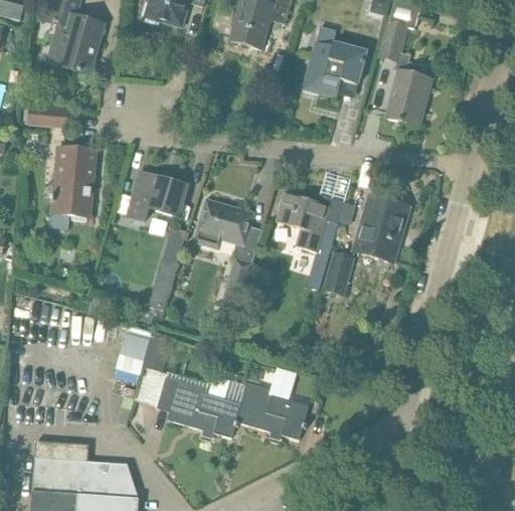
[(45,0),(40,17),(64,24),(53,63),(90,73),(104,24),(72,14),(75,0),(45,0)]
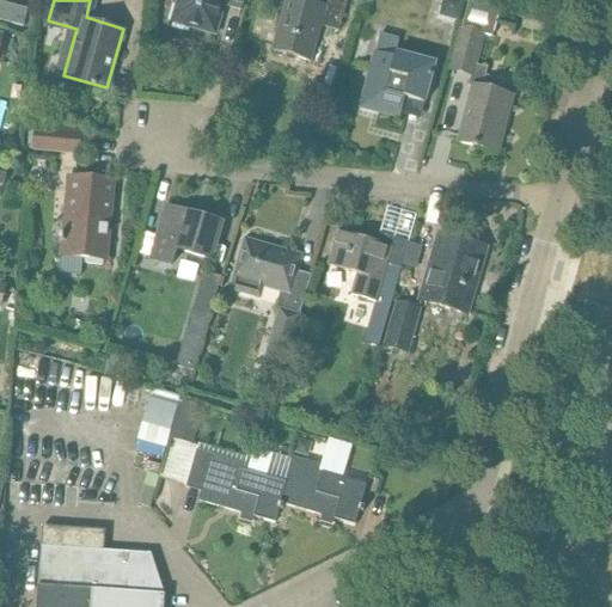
[(177,0),(172,18),(215,31),(225,0),(242,6),(243,0),(177,0)]
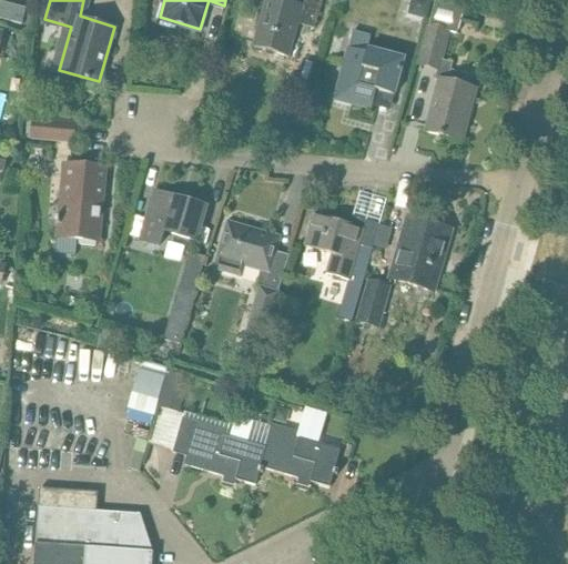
[(288,53),(294,32),(297,20),(315,24),(322,0),(302,0),(302,1),(297,0),(265,0),(260,22),(253,43),(288,53)]
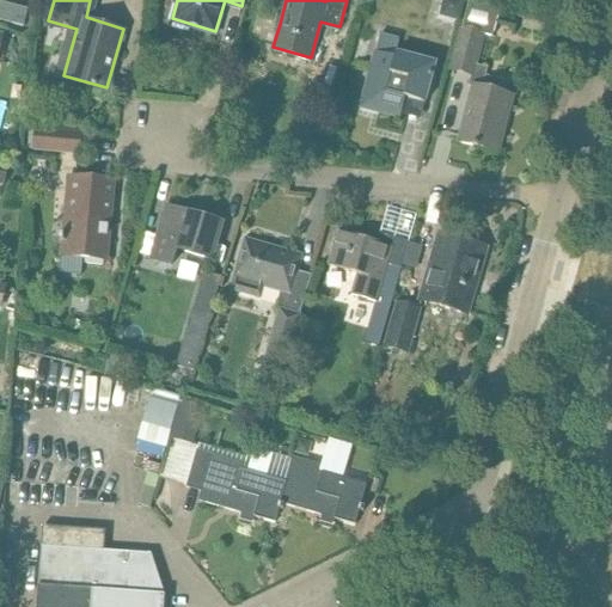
[(442,0),(440,12),(460,17),(464,0),(442,0)]
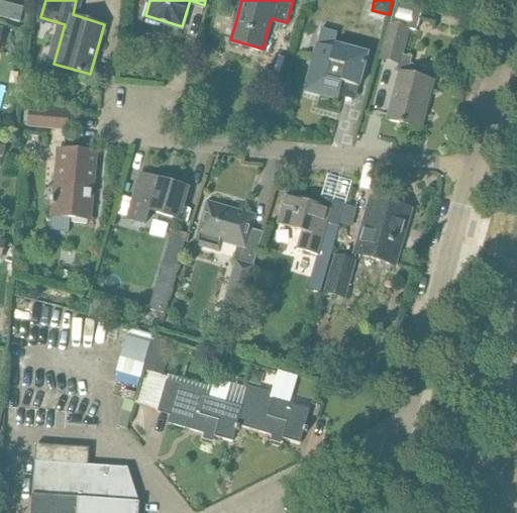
[(390,20),(381,55),(398,60),(396,69),(400,70),(388,117),(419,125),(431,78),(407,72),(412,54),(401,52),(408,24),(416,26),(422,4),(407,0),(395,0),(390,20)]
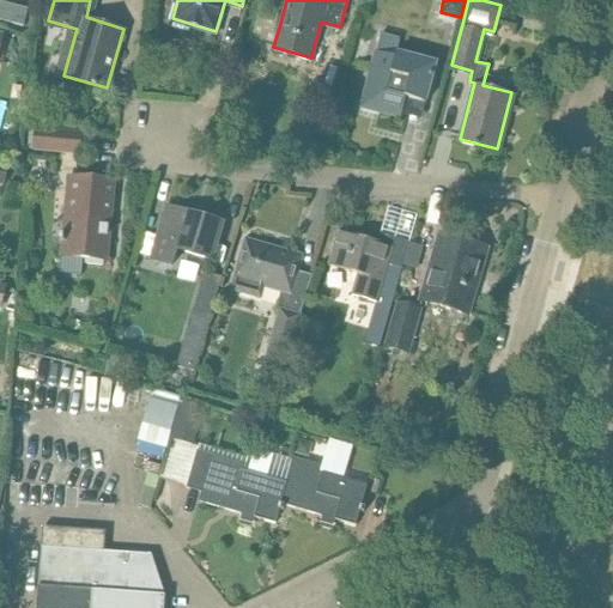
[(395,49),(395,53),(376,48),(362,104),(401,114),(406,95),(426,99),(436,60),(395,49)]
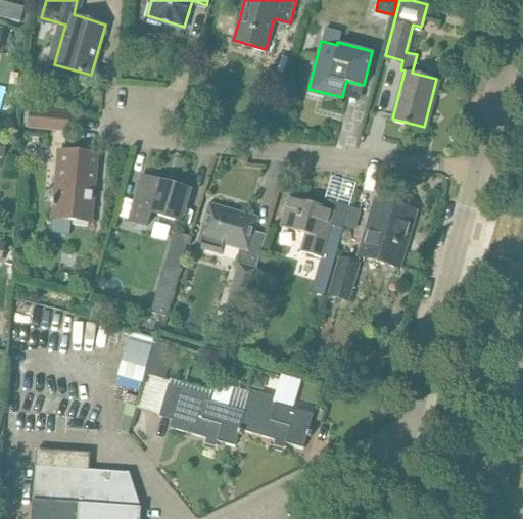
[(69,109),(49,107),(32,105),(30,124),(67,128),(69,109)]
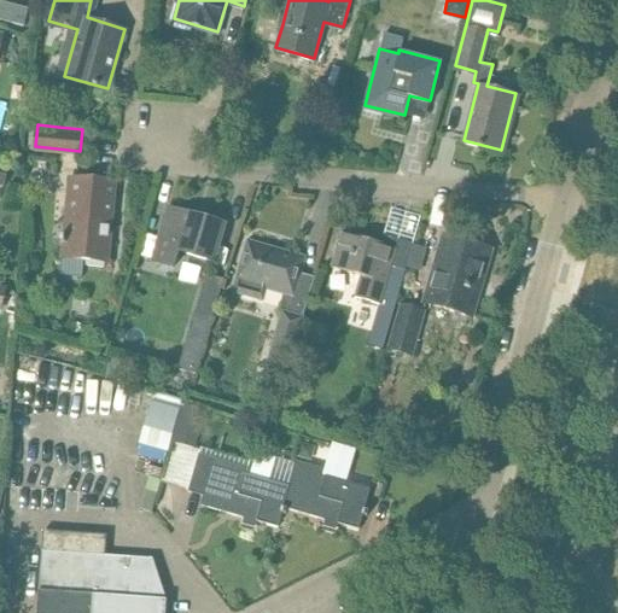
[(0,181),(5,182),(10,164),(0,161),(0,181)]
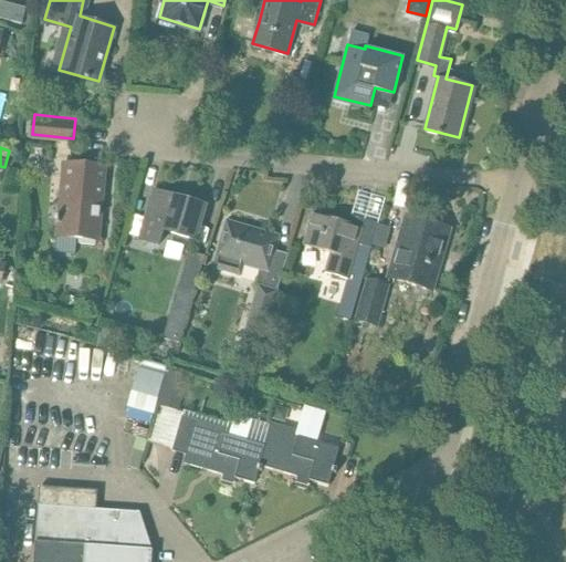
[(106,164),(84,162),(71,160),(67,199),(61,198),(58,233),(98,238),(106,164)]
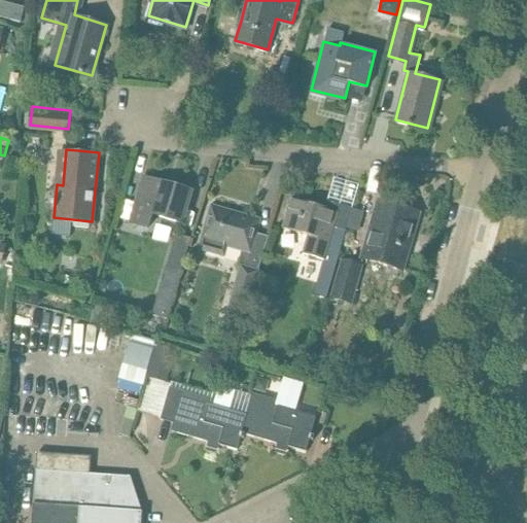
[(182,220),(185,208),(191,188),(144,175),(136,201),(153,206),(151,211),(182,220)]
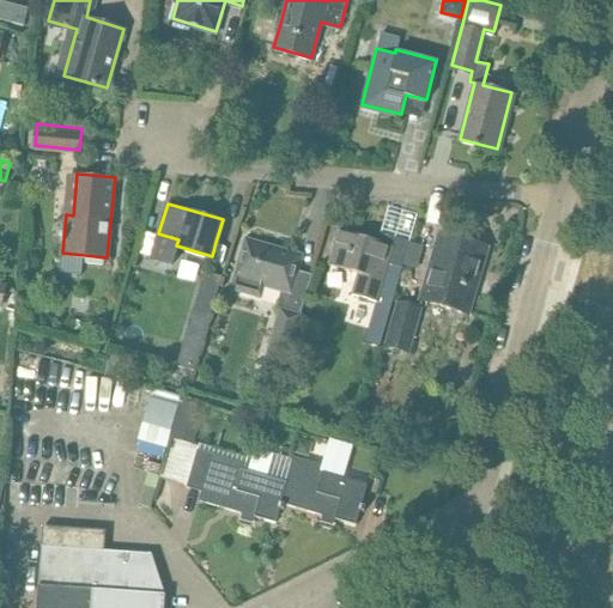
[(402,265),(402,262),(410,239),(392,235),(389,242),(339,228),(328,262),(358,271),(352,292),(377,299),(389,261),(402,265)]
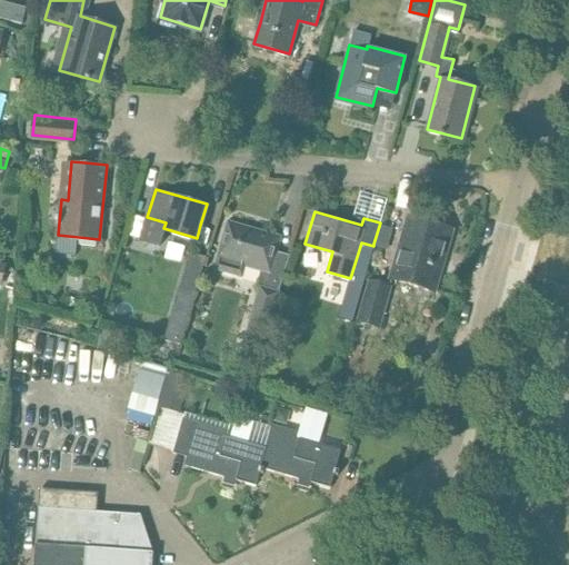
[(391,276),(412,283),(433,289),(451,227),(409,215),(391,276)]
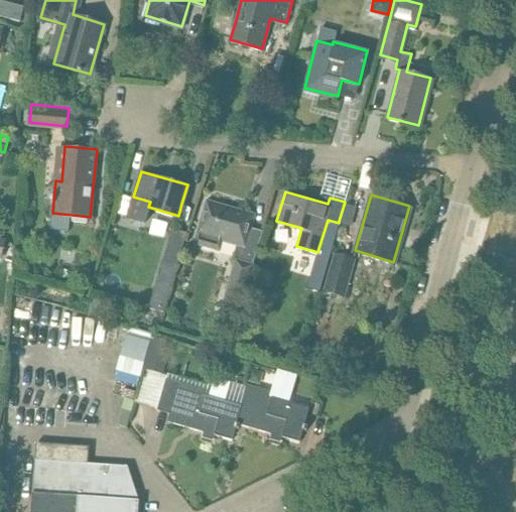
[(239,307),(257,248),(262,229),(250,225),(254,213),(208,200),(197,236),(199,242),(214,246),(220,244),(223,233),(239,237),(233,258),(235,259),(222,302),(239,307)]
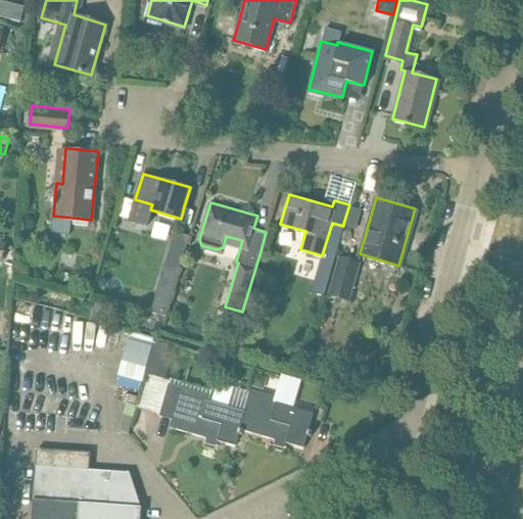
[(179,267),(189,234),(175,230),(165,264),(179,267)]
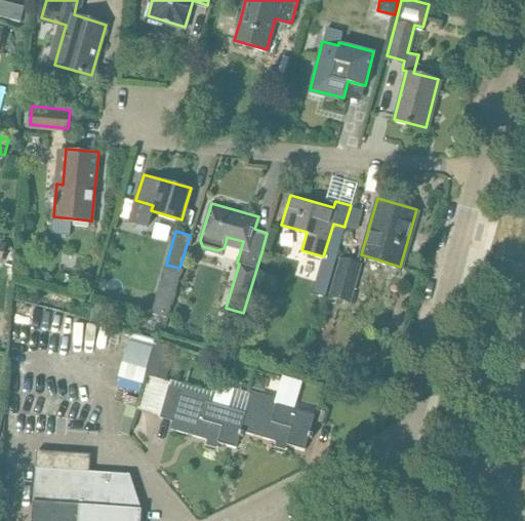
[(360,263),(340,256),(330,294),(350,299),(360,263)]
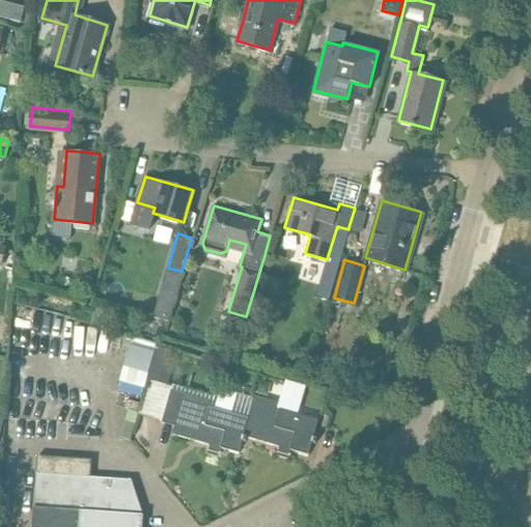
[(231,320),(225,337),(238,341),(244,324),(231,320)]
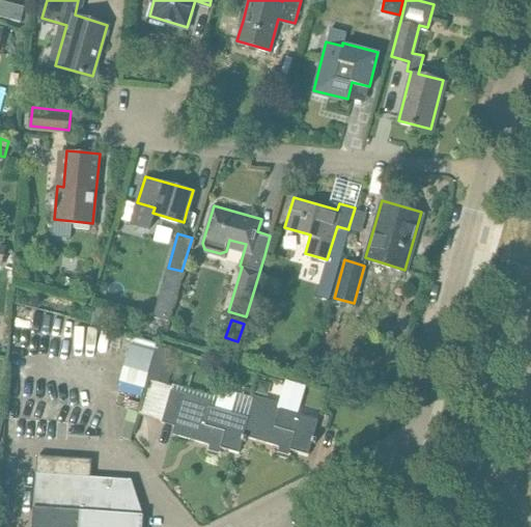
[(155,344),(146,379),(167,383),(175,350),(155,344)]
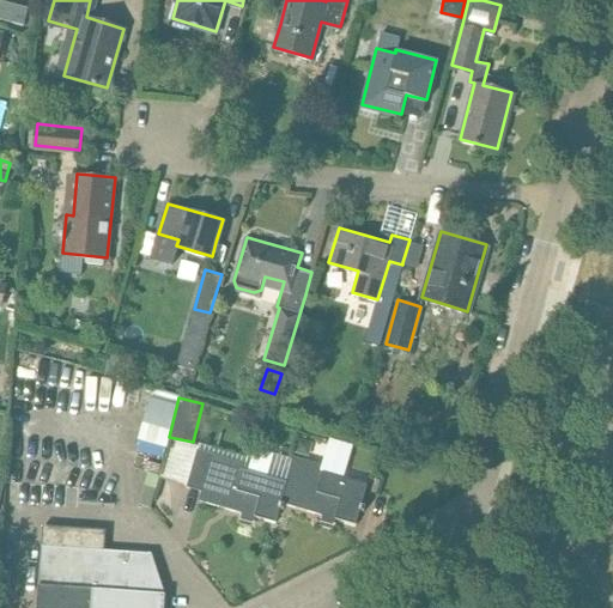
[(299,436),(295,449),(309,454),(313,441),(299,436)]
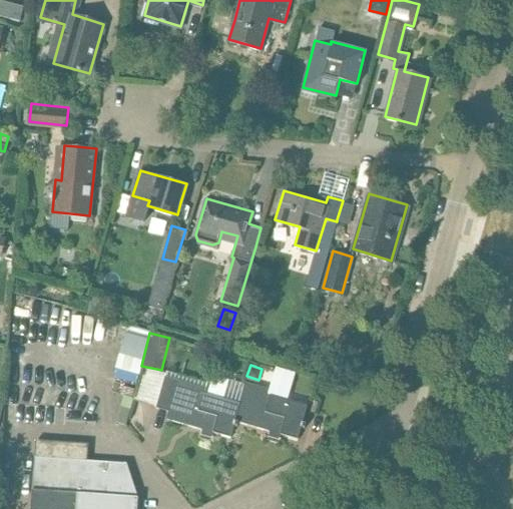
[(237,424),(238,420),(235,419),(240,402),(238,401),(244,382),(209,372),(205,386),(165,375),(156,405),(168,409),(166,417),(230,435),(233,423),(237,424)]
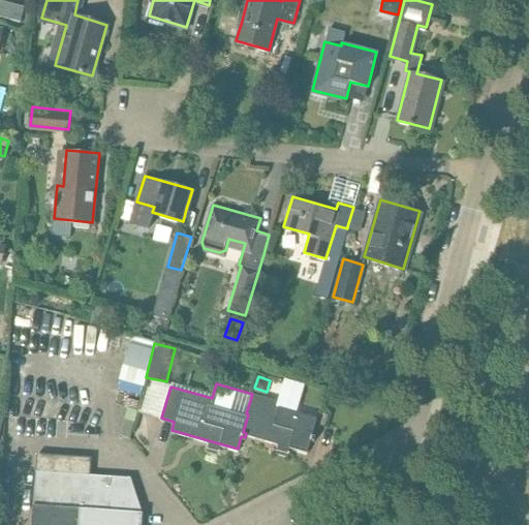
[(253,392),(252,394),(246,413),(248,414),(243,432),(246,433),(307,451),(311,438),(314,439),(315,435),(312,434),(317,415),(280,405),(281,400),(253,392)]
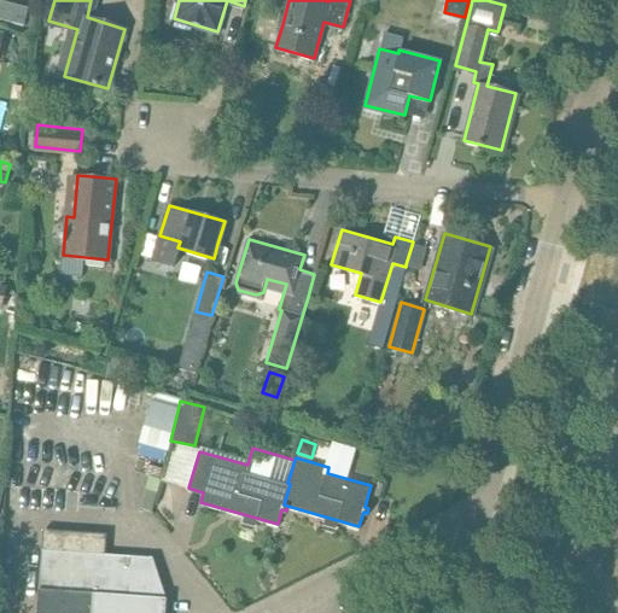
[(44,527),(36,612),(164,612),(165,597),(152,556),(132,555),(132,554),(105,553),(106,532),(44,527)]
